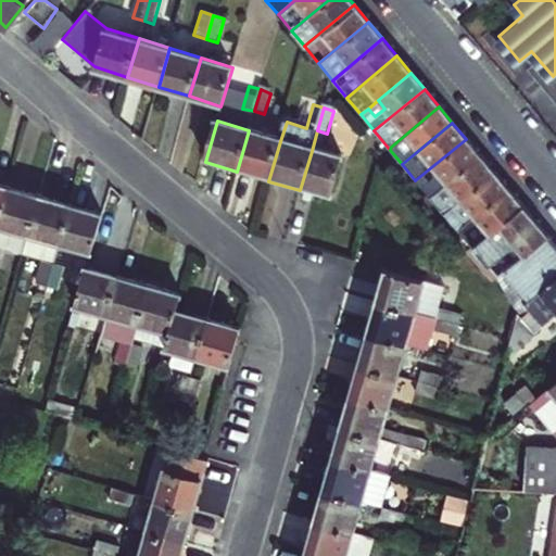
[(237,172),(268,181),(280,141),(249,130),(237,172)]
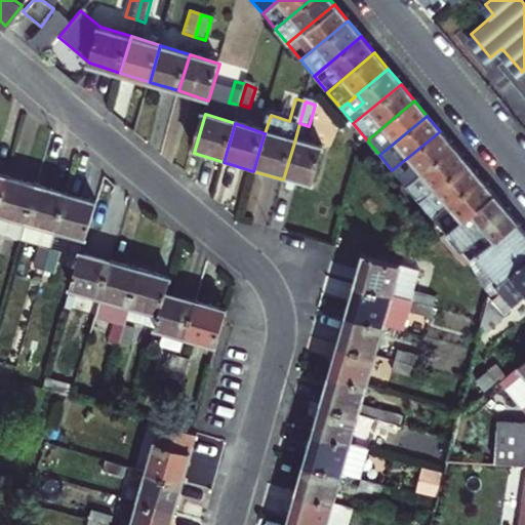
[(406,188),(454,149),(440,131),(392,170),(406,188)]
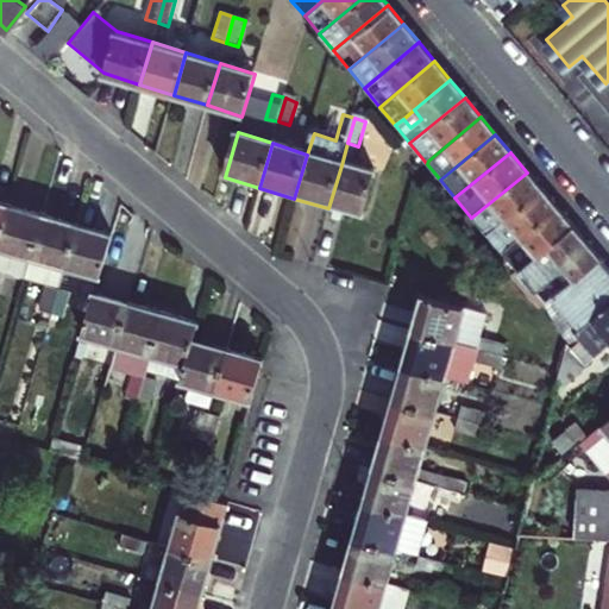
[(374,175),(341,165),(328,208),(360,219),(374,175)]
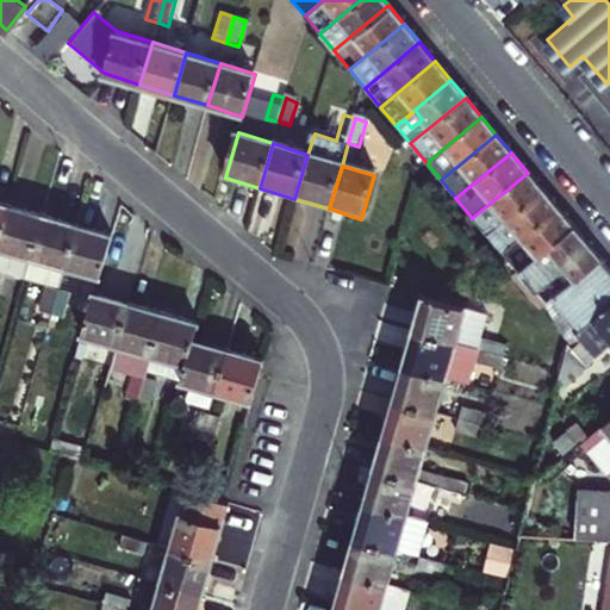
[(487,236),(542,191),(528,173),(472,218),(487,236)]
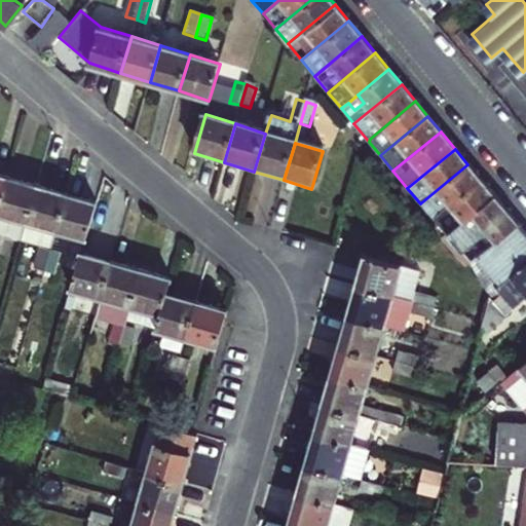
[(467,164),(420,203),(433,219),(439,213),(449,205),(480,179),(467,164)]
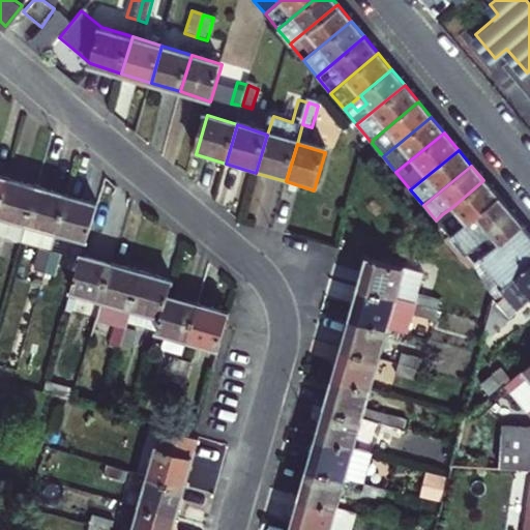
[(0,205),(8,175),(0,172),(0,205)]
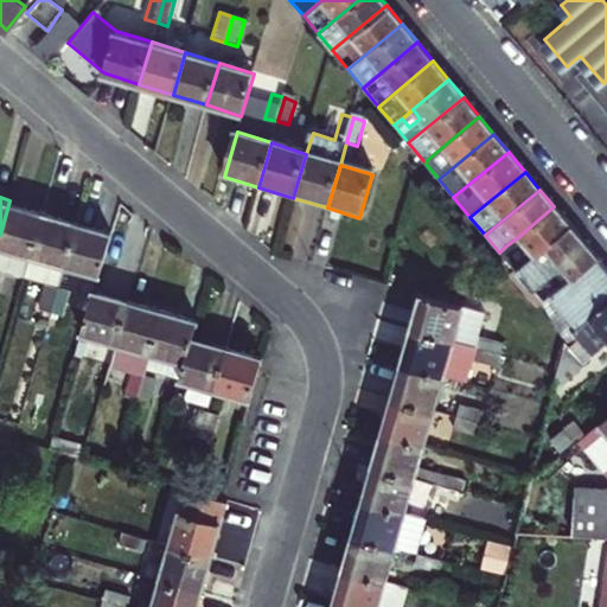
[(44,210),(10,200),(0,235),(0,246),(31,255),(44,210)]
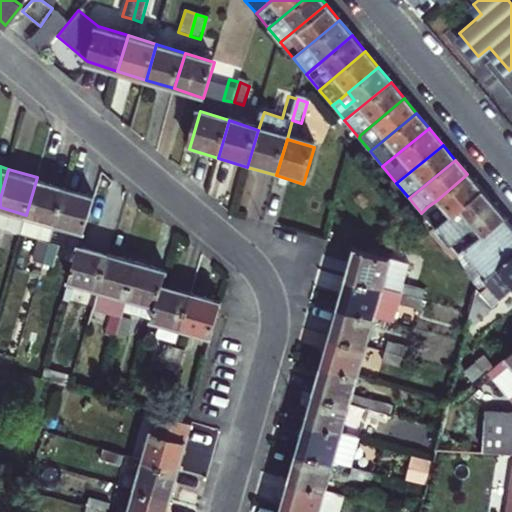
[(467,174),(437,200),(451,216),(481,191),(467,174)]
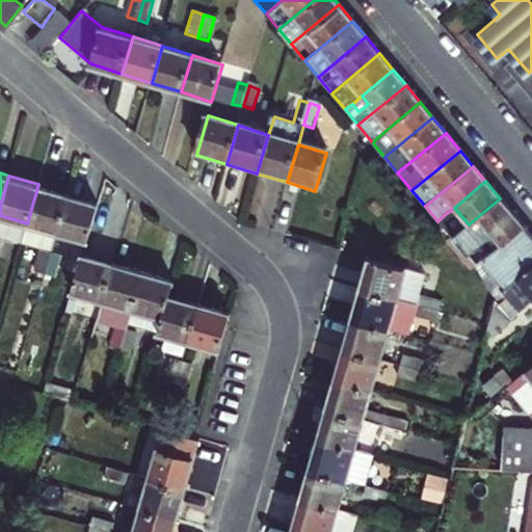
[(68,192),(38,184),(27,223),(55,233),(68,192)]
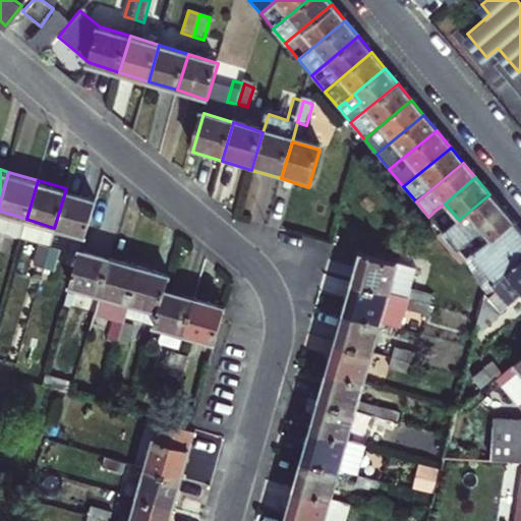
[(54,228),(83,236),(95,197),(66,188),(54,228)]
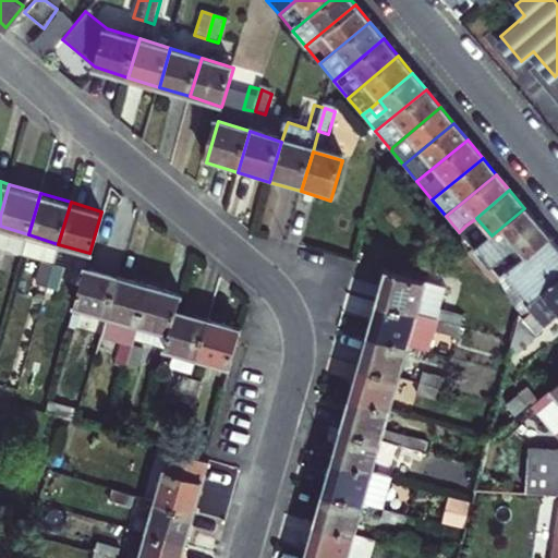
[(508,253),(517,264),(548,235),(524,208),(492,235),(481,244),(474,251),(489,269),(508,253)]
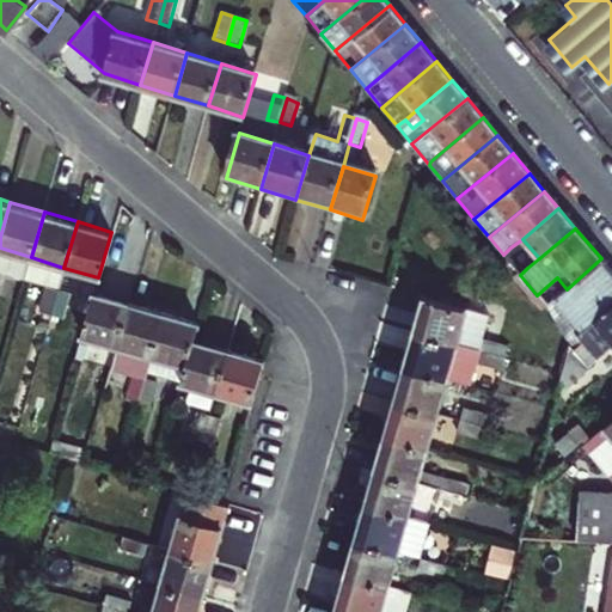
[(31,257),(0,248),(0,271),(0,273),(25,280),(31,257)]
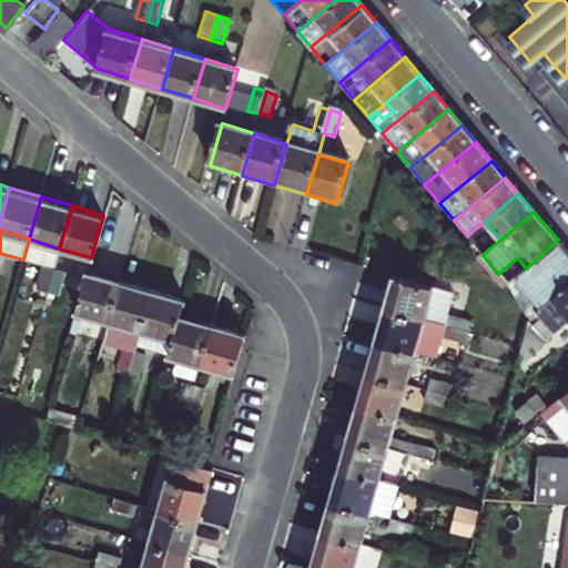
[(489,249),(474,230),(467,236),(483,255),(489,249)]
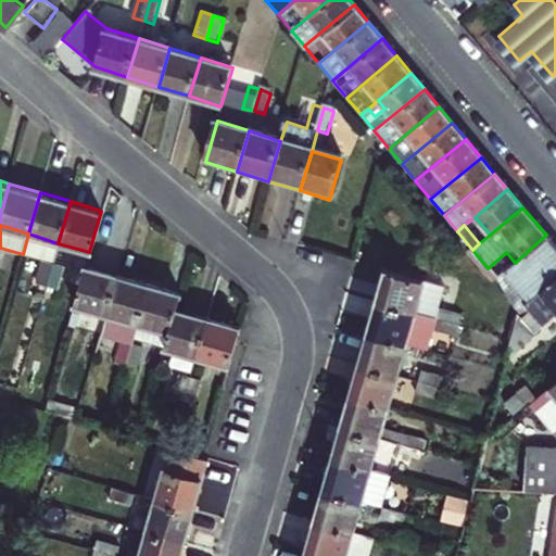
[(52,263),(58,243),(28,234),(23,254),(41,260),(52,263)]
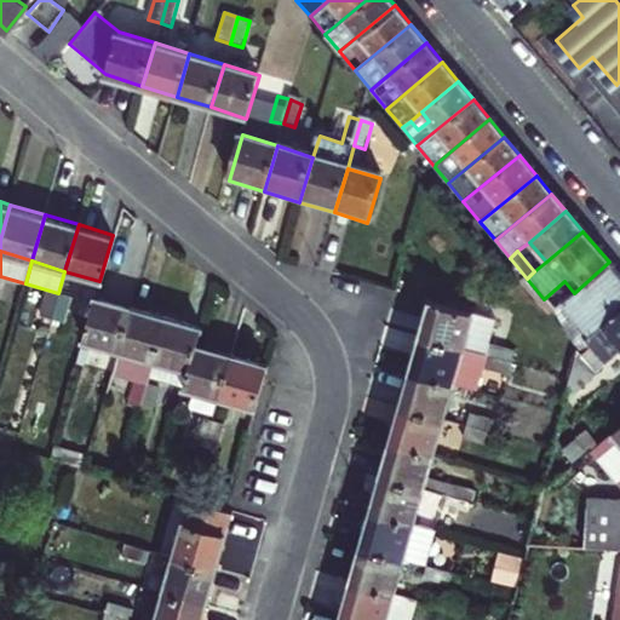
[(587,333),(619,306),(619,275),(609,262),(574,293),(561,304),(587,333)]
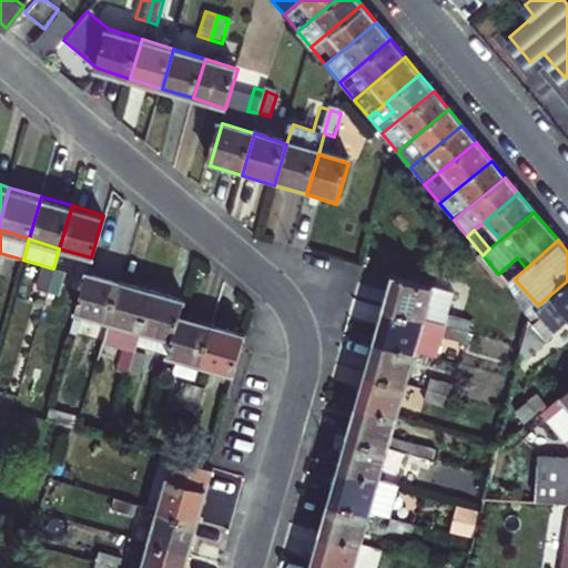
[(47,291),(53,269),(42,265),(37,287),(47,291)]
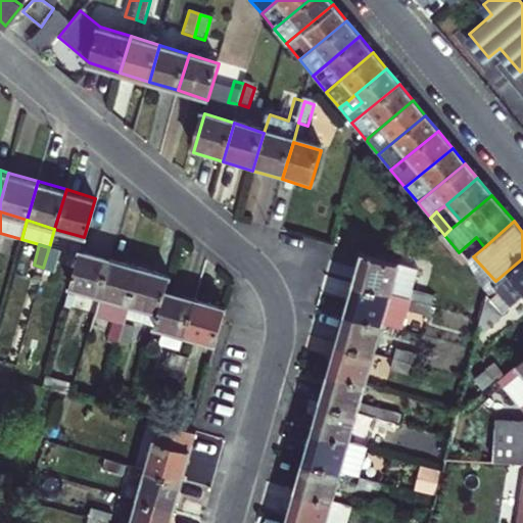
[(58,250),(49,247),(43,268),(53,270),(58,250)]
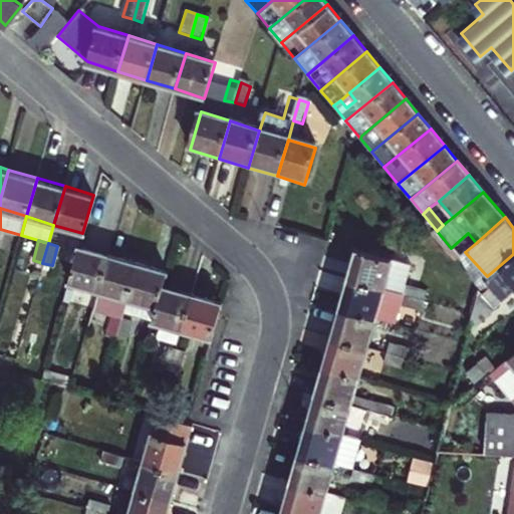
[(77,246),(66,284),(97,294),(108,256),(77,246)]
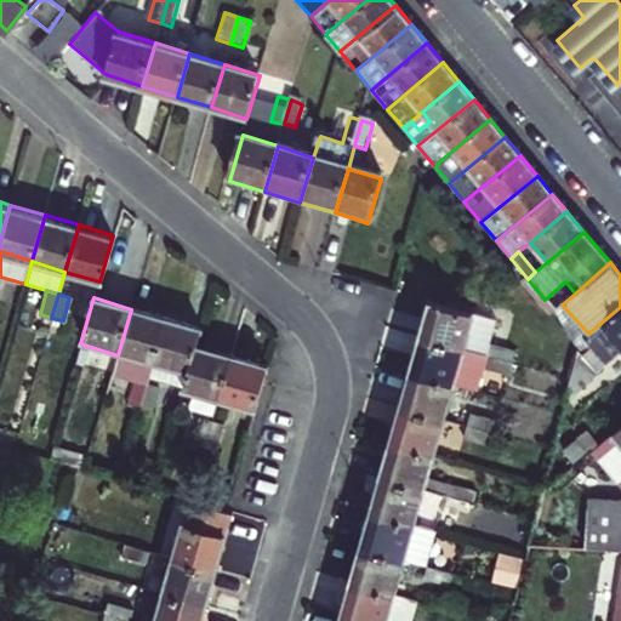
[(501,323),(432,302),(422,336),(514,363),(516,363),(519,351),(495,345),(501,323)]
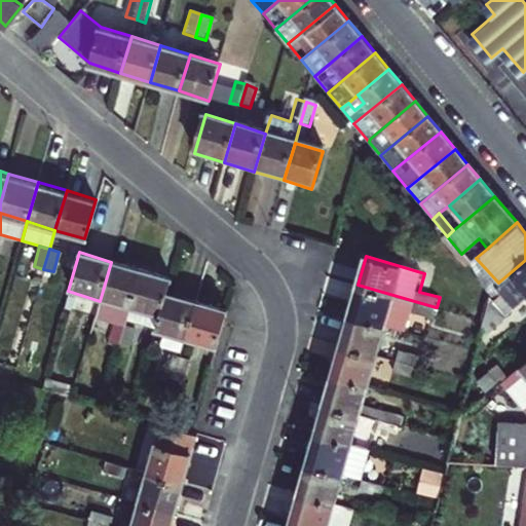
[(504,315),(525,297),(525,260),(498,283),(492,290),(489,297),(504,315)]
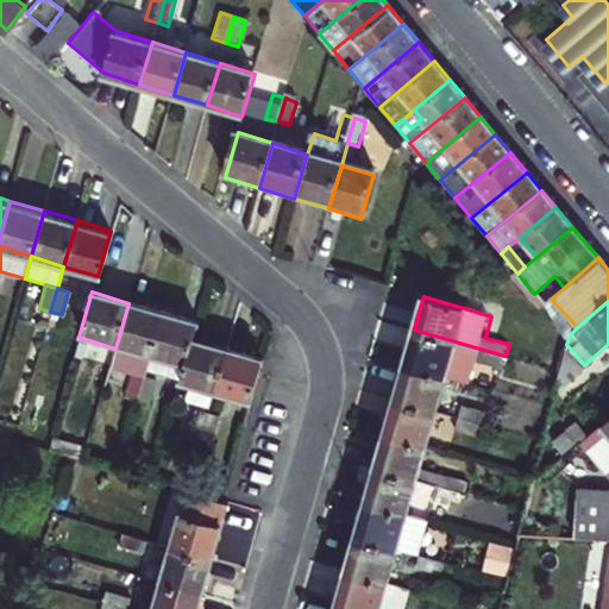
[(163,314),(129,303),(115,349),(108,371),(130,378),(123,401),(136,405),(143,382),(145,372),(163,314)]
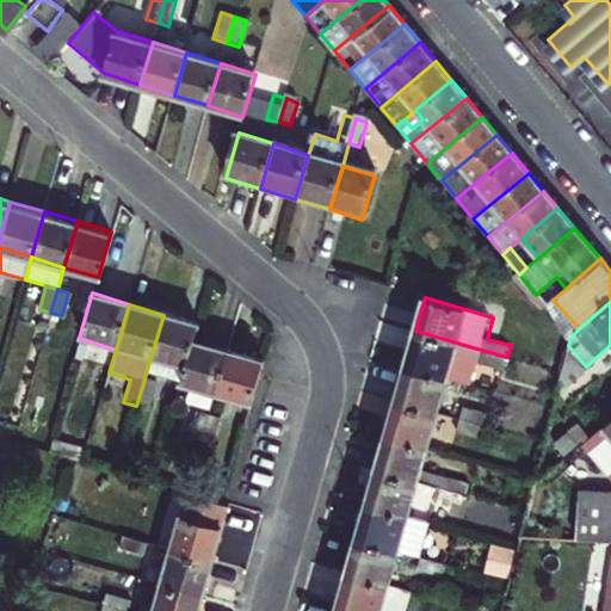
[(179,384),(193,341),(197,326),(164,315),(146,374),(179,384)]
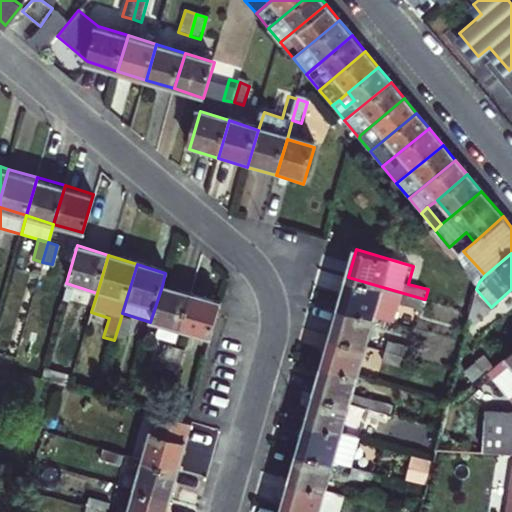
[(424,299),(348,277),(340,305),(377,315),(397,322),(402,305),(421,311),(424,299)]
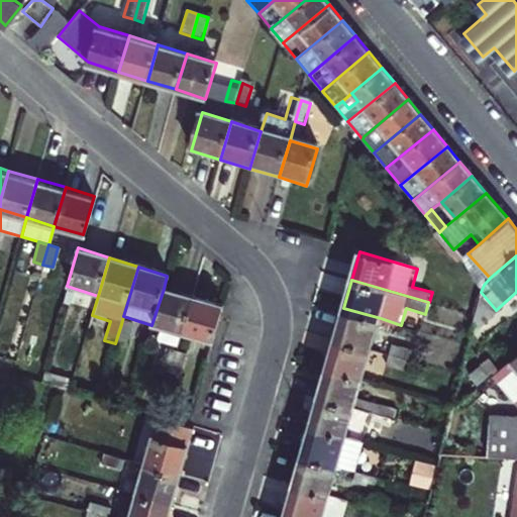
[(192,299),(164,289),(151,325),(182,334),(192,299)]
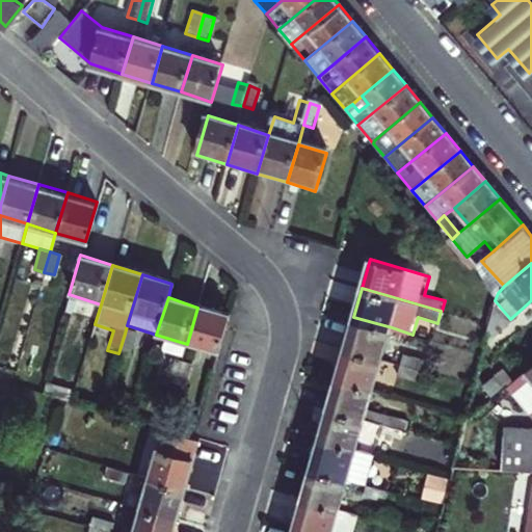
[(228,317),(197,308),(187,344),(218,353),(228,317)]
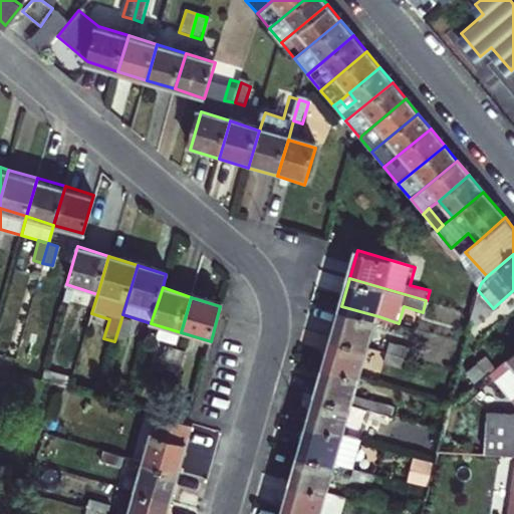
[(378,316),(341,306),(333,335),(370,346),(378,316)]
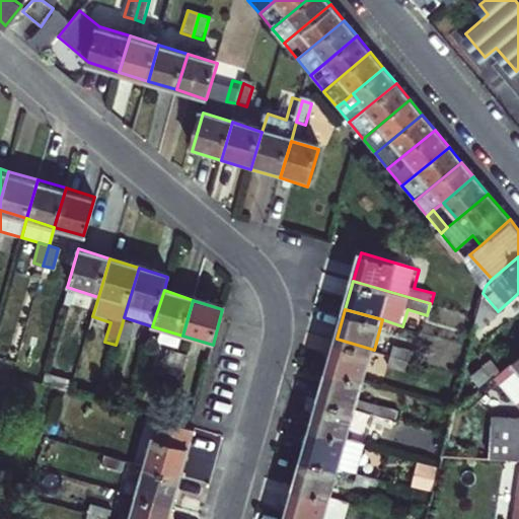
[(132,328),(122,325),(116,345),(126,348),(132,328)]
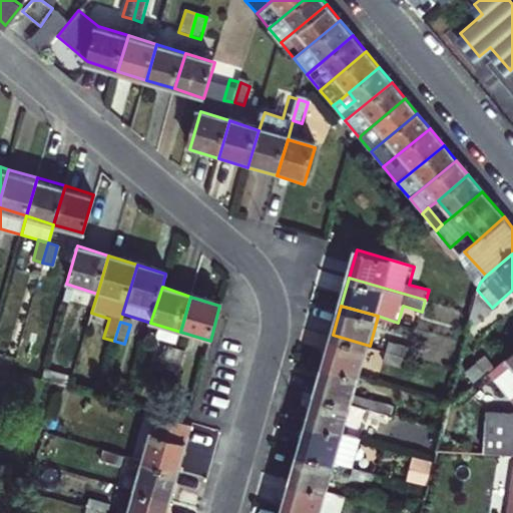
[(333,335),(324,365),(361,376),(370,346),(333,335)]
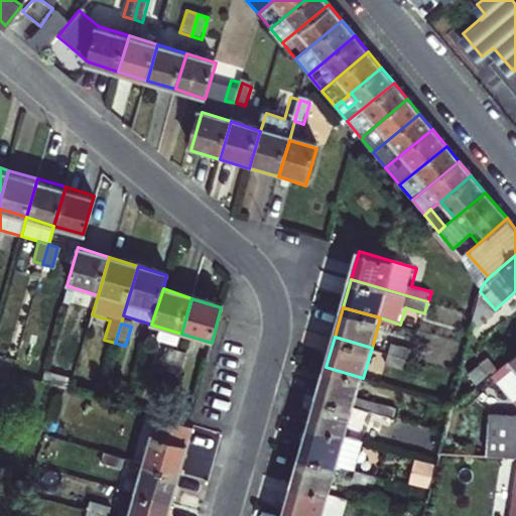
[(394,345),(392,354),(411,360),(414,350),(394,345)]
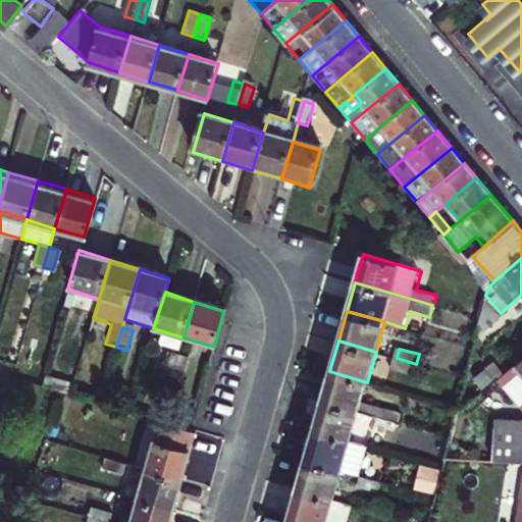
[(161,375),(171,378),(177,357),(168,355),(161,375)]
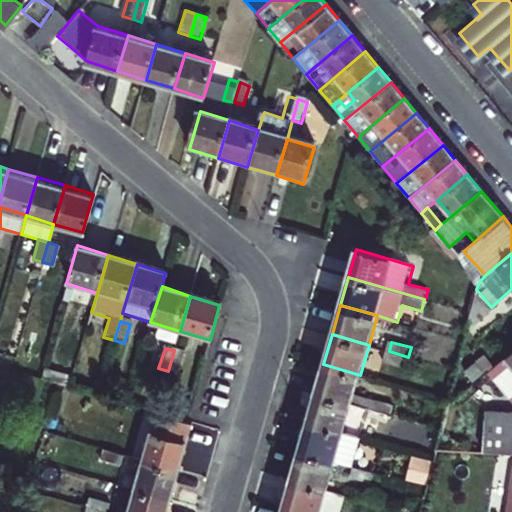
[(185,354),(174,350),(168,371),(178,374),(185,354)]
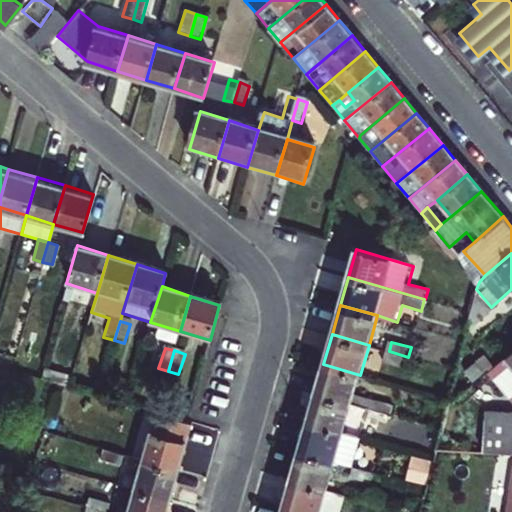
[(389,351),(385,362),(405,368),(408,357),(389,351)]
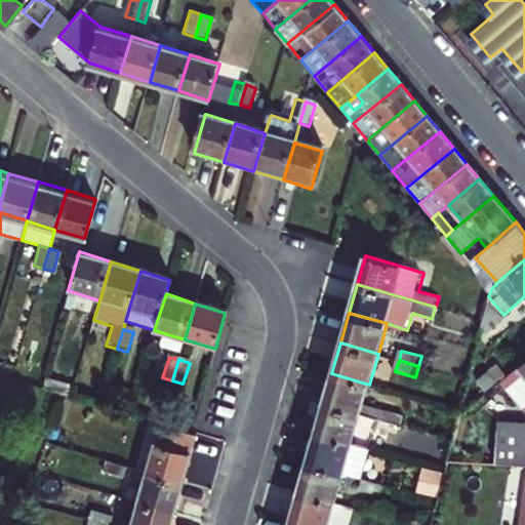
[(524,362),(516,370),(524,382),(524,362)]
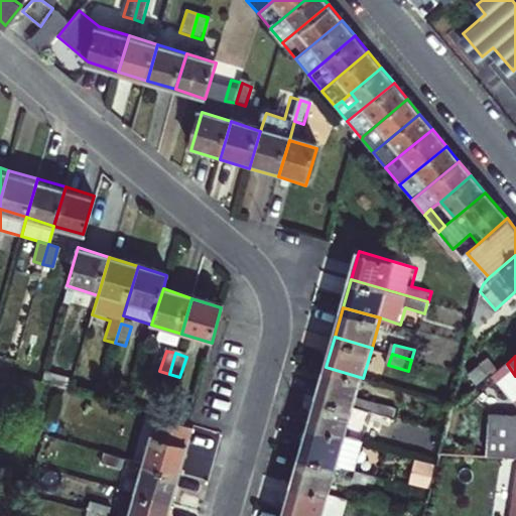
[(326,367),(318,395),(355,405),(370,409),(375,411),(395,417),(398,407),(378,401),(358,396),(363,378),(326,367)]
